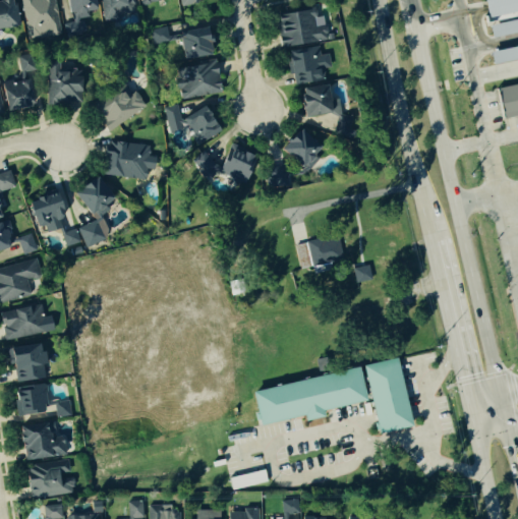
[(0,0),(0,29),(21,26),(17,0),(0,0)]
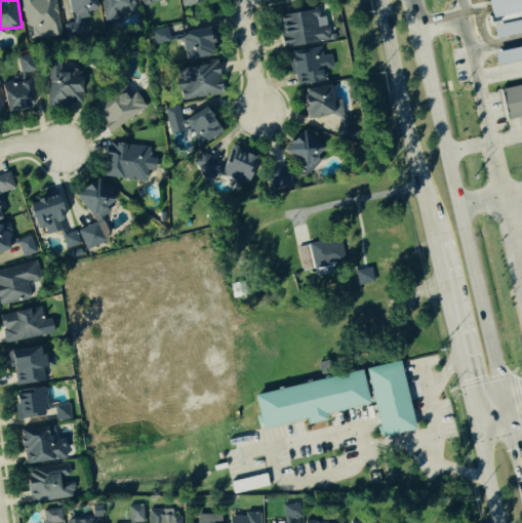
[(24,0),(30,40),(64,36),(58,0),(24,0)]
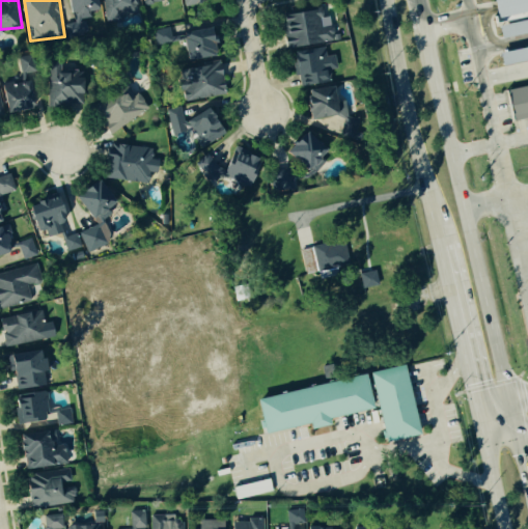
[(101,9),(99,0),(71,0),(75,22),(67,23),(70,37),(91,33),(88,11),(101,9)]
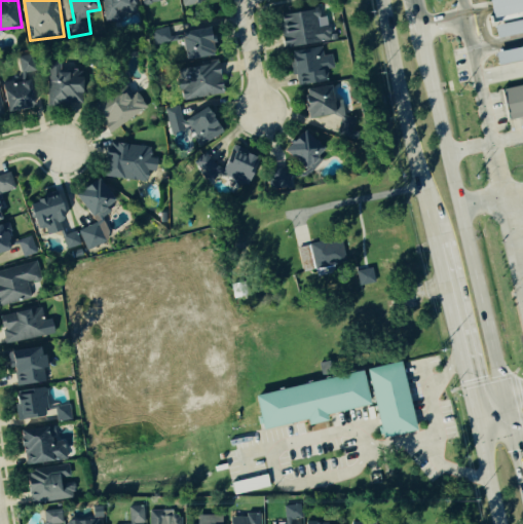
[(105,0),(109,22),(121,20),(120,15),(140,12),(137,0),(105,0)]
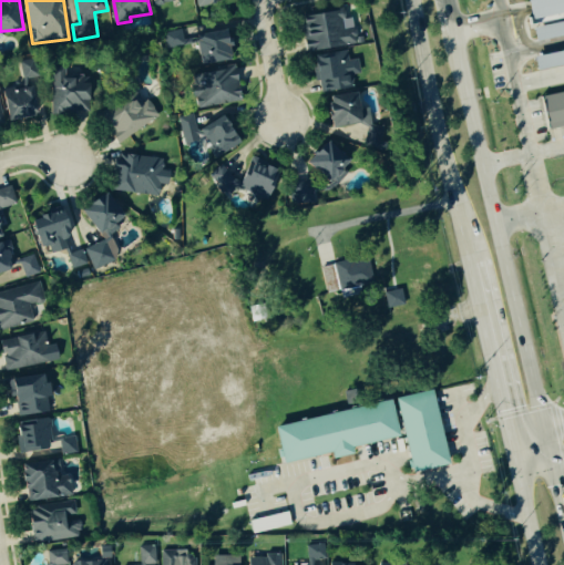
[(529,0),(532,19),(563,13),(563,0),(529,0)]
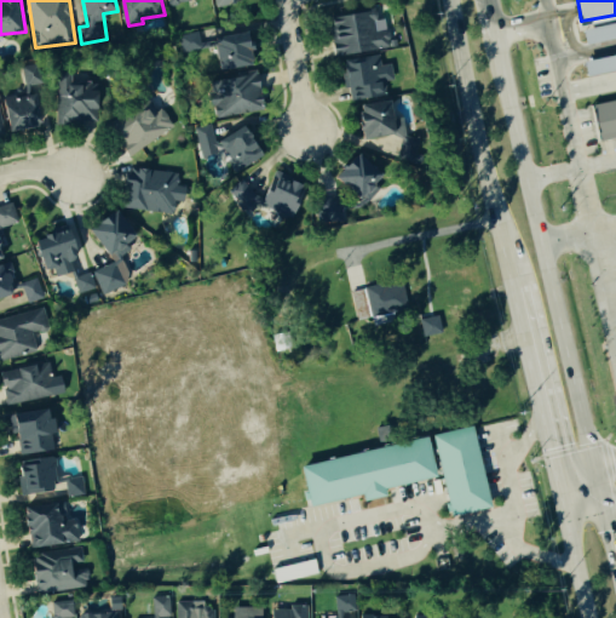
[(338,57),(393,47),(391,29),(379,30),(375,10),(332,17),(338,57)]
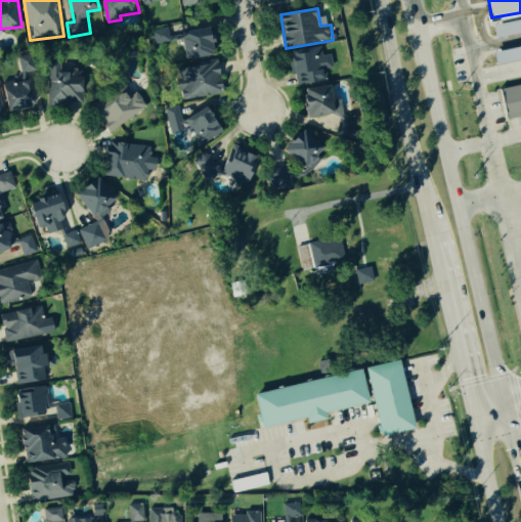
[(520,19),(494,25),(496,37),(520,32),(520,19)]
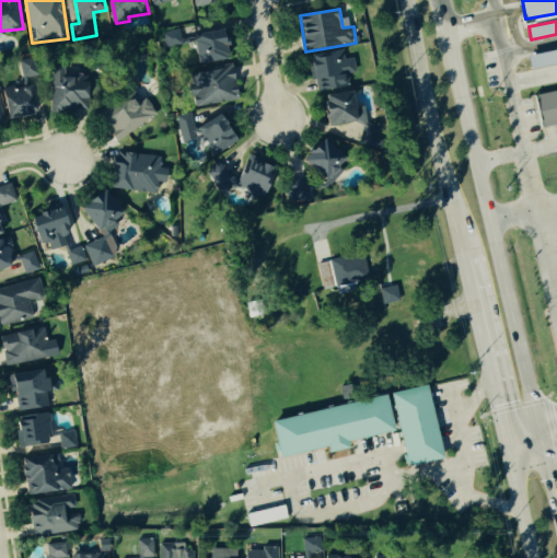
[(182,28),(164,30),(165,46),(195,44),(195,37),(182,38),(182,28)]
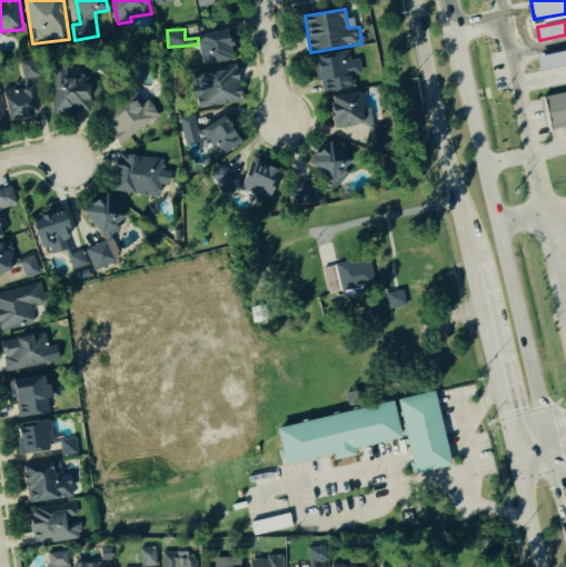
[(202,65),(232,60),(228,29),(198,33),(202,65)]
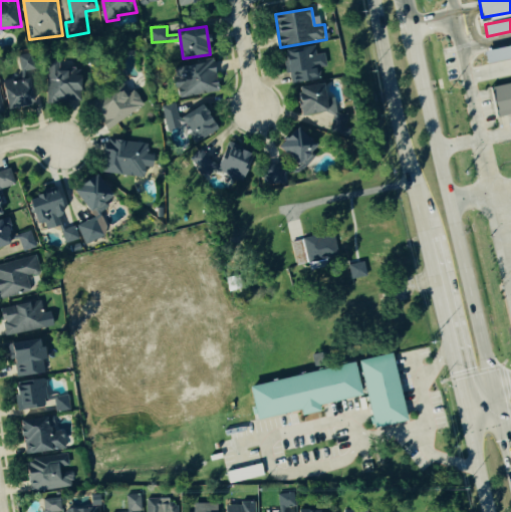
[(489,63),(510,58),(510,45),(486,51),(489,63)]
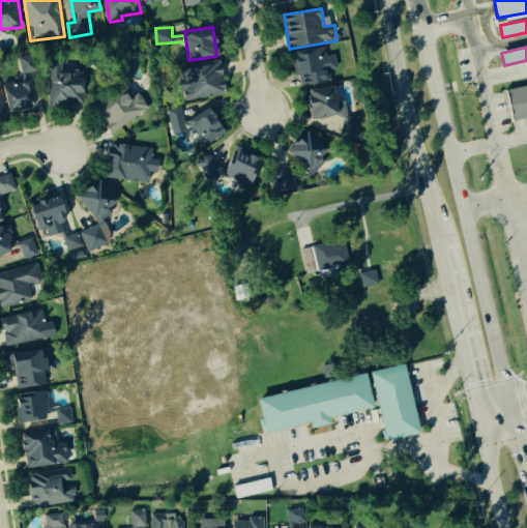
[(337,54),(327,55),(326,48),(296,51),(299,86),(330,83),(329,70),(339,70),(337,54)]
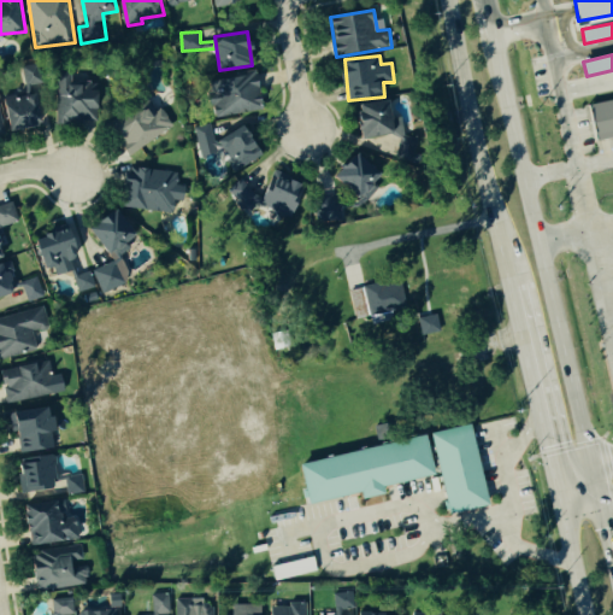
[(39,93),(37,66),(25,66),(28,93),(39,93)]
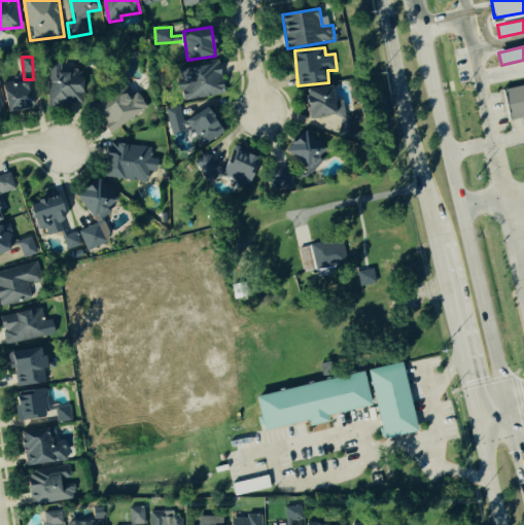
[(50,104),(85,101),(82,76),(67,78),(65,62),(46,64),(50,104)]
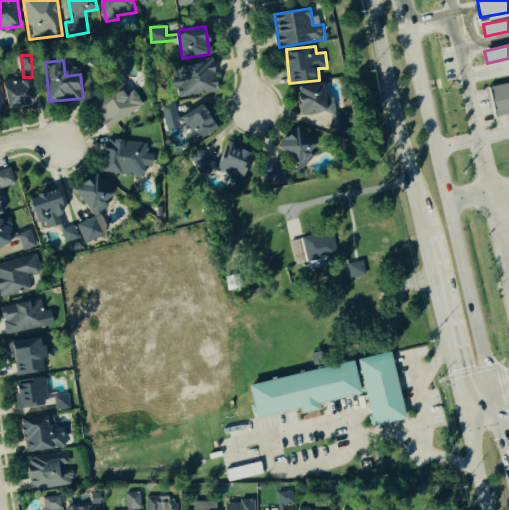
[(176,64),(177,76),(175,76),(177,95),(218,91),(215,60),(176,64)]
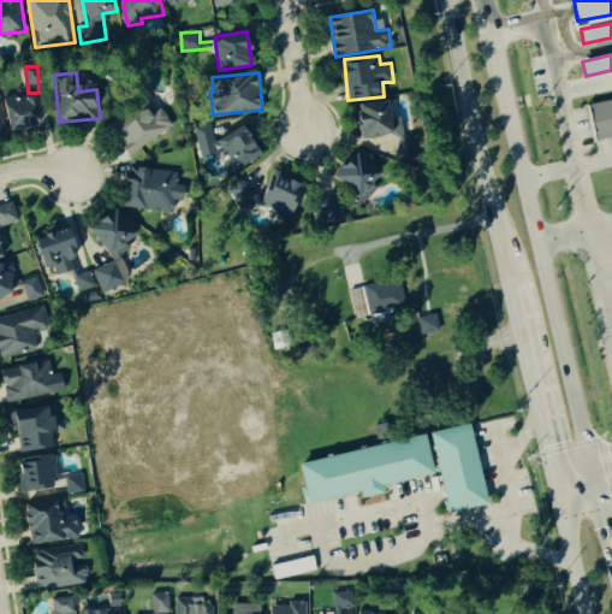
[(45,124),(39,92),(4,98),(11,131),(45,124)]
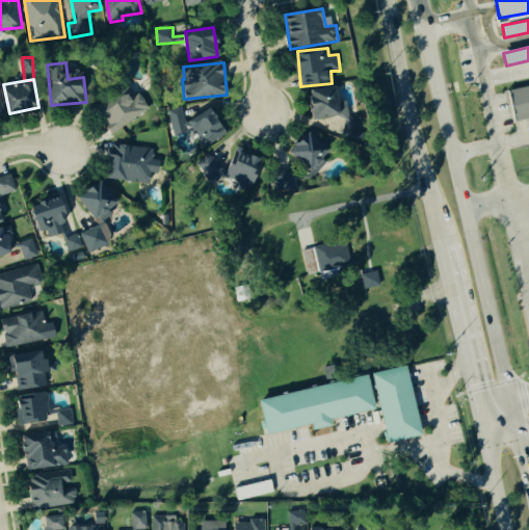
[(509,87),(528,83),(528,115),(516,118),(509,87)]
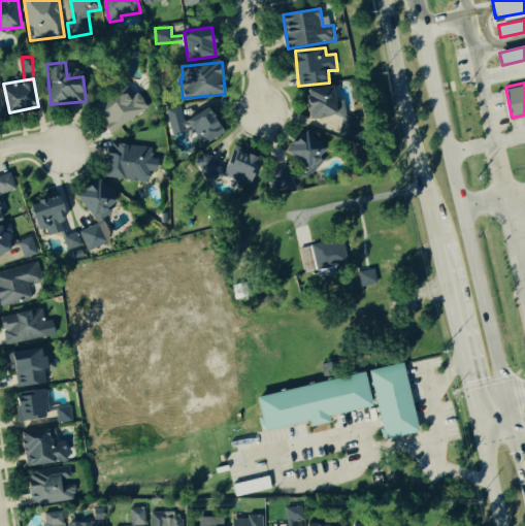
[(312,87),(306,128),(356,133),(357,118),(347,116),(348,102),(333,101),(335,90),(312,87)]
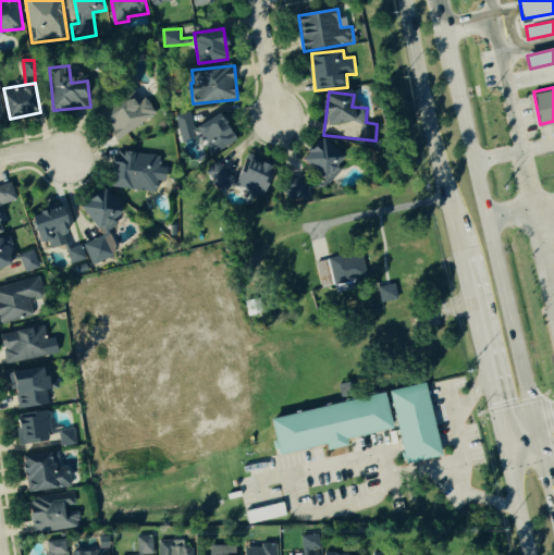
[(159,118),(149,97),(142,101),(139,95),(102,111),(113,137),(159,118)]
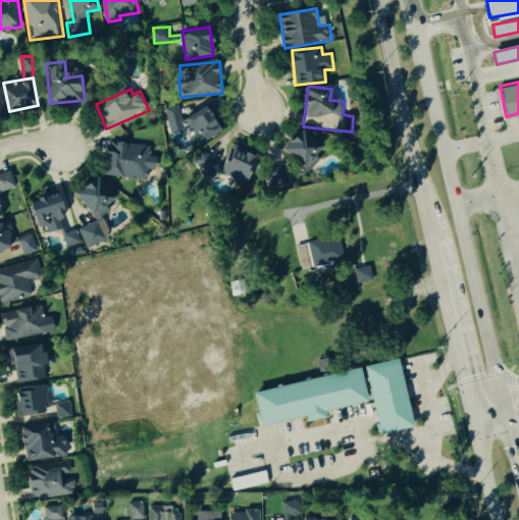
[(165,107),(171,132),(193,126),(196,143),(220,137),(213,108),(183,115),(179,104),(165,107)]
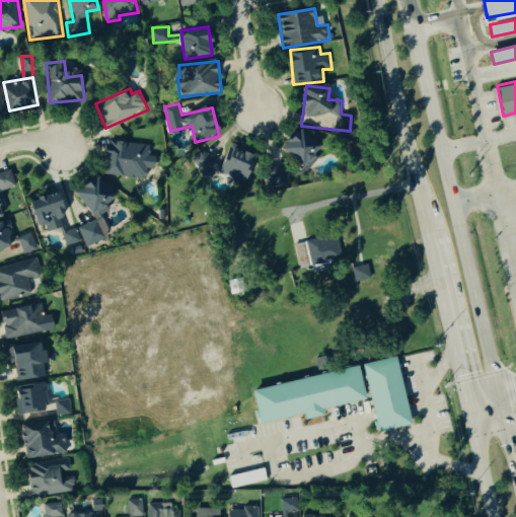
[(318,156),(315,152),(321,146),(301,128),(282,149),(305,170),(318,156)]
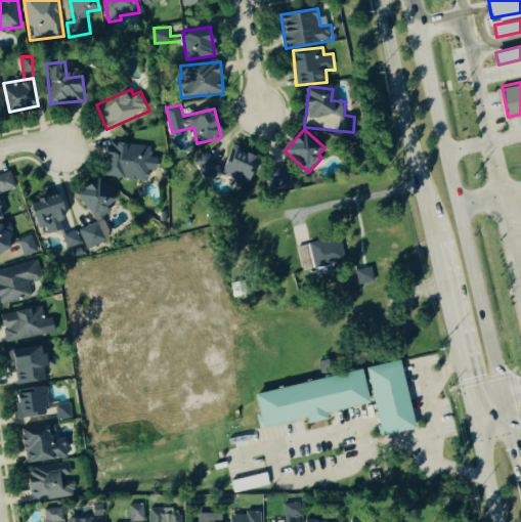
[(105,175),(148,179),(149,169),(158,170),(159,158),(152,158),(153,144),(107,141),(105,175)]
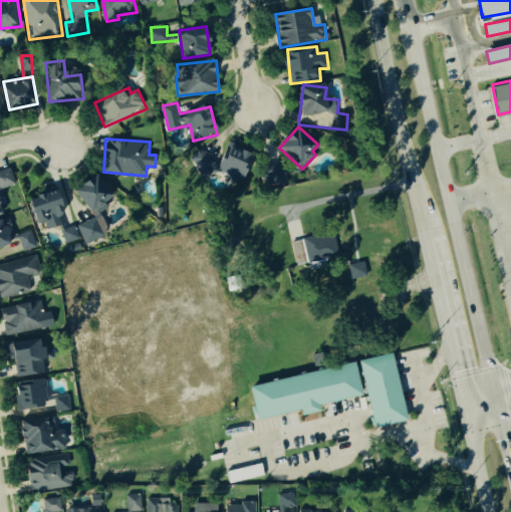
[(221,161),(199,152),(195,161),(200,163),(196,171),(211,177),(214,169),(244,181),(256,154),(229,142),(221,161)]
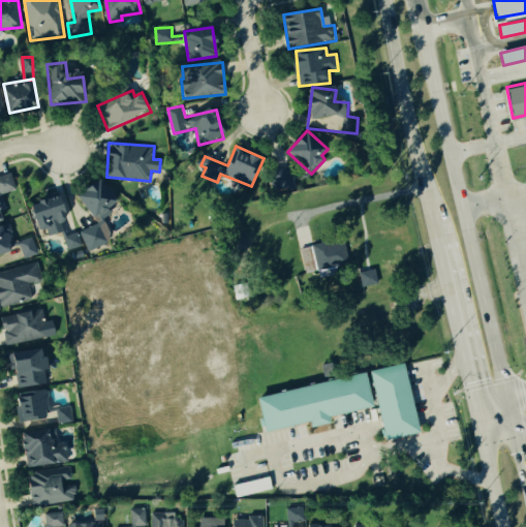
[(0,194),(18,190),(12,172),(0,175),(0,194)]
